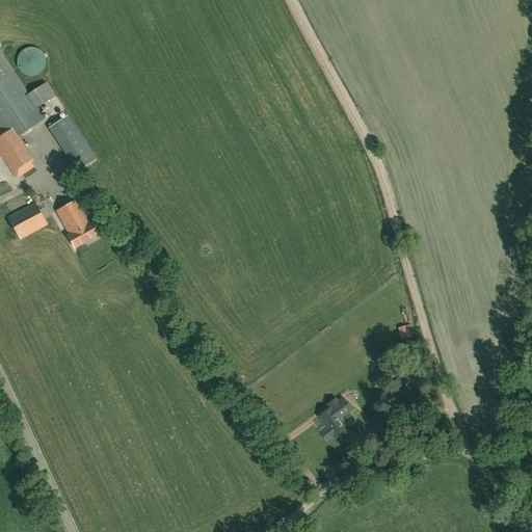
[(15,139),(44,120),(45,118),(37,108),(55,96),(46,82),(29,94),(0,50),(0,153),(17,179),(33,167),(15,139)]
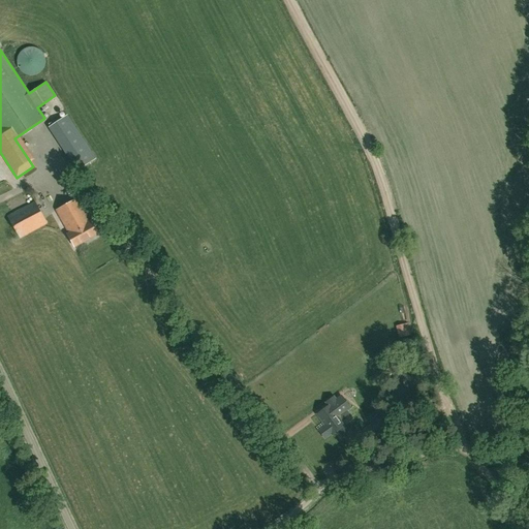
[(74,248),(98,235),(91,221),(93,220),(89,213),(85,215),(75,199),(56,211),(68,234),(67,234),(74,248)]
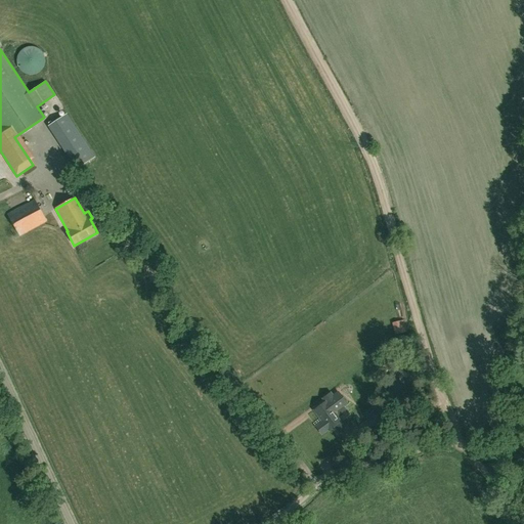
[(19,237),(47,222),(34,199),(6,214),(19,237)]
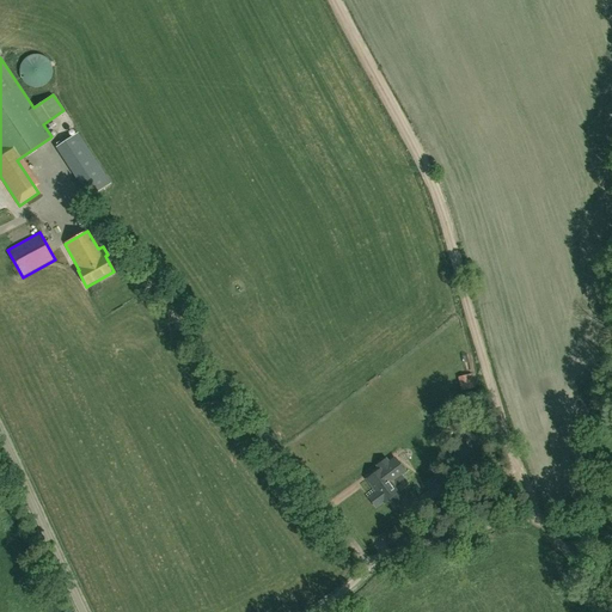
[(374,466),(379,471),(366,481),(377,494),(369,499),(377,508),(384,502),(384,503),(391,499),(397,506),(405,500),(392,483),(397,478),(407,471),(395,457),(389,461),(386,458),(374,466)]
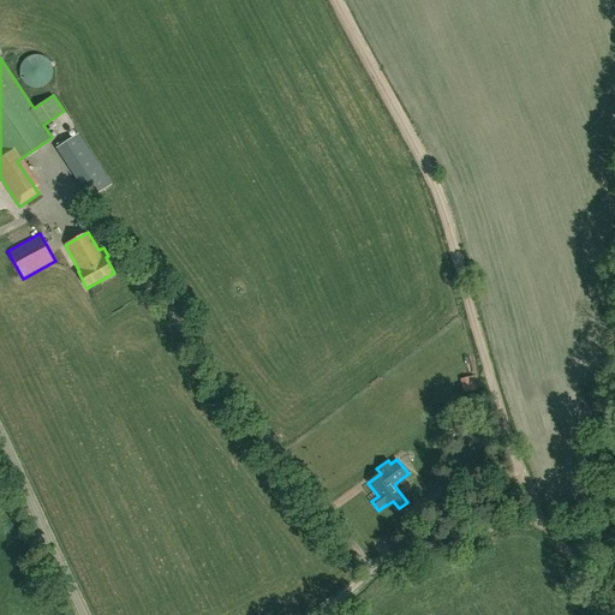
[(429,513),(437,507),(454,496),(447,484),(421,501),(429,513)]
